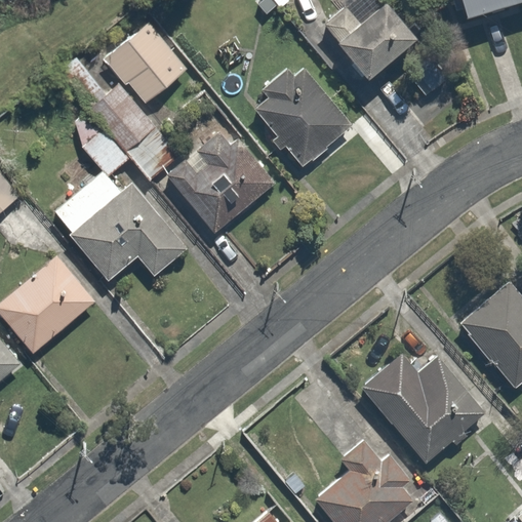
[(395,0),(353,0),(323,26),(372,84),(427,37),(395,0)]
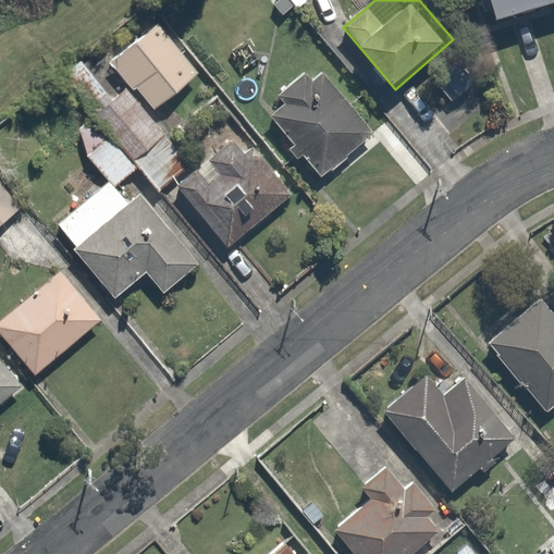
[(553,0),(491,0),(497,21),(553,4),(553,0)]
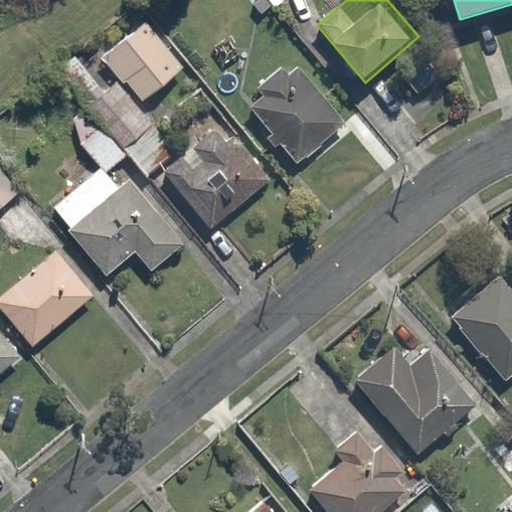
[(145,20),(103,55),(145,106),(187,69),(145,20)]
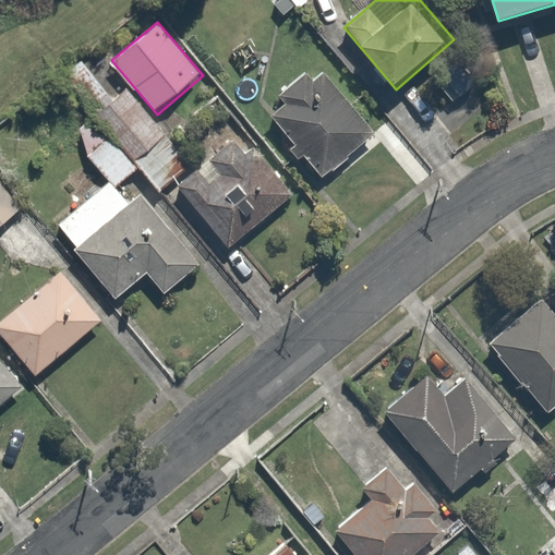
[(277,95),(285,104),(270,115),(315,175),(371,133),(326,73),(315,82),(308,72),(277,95)]
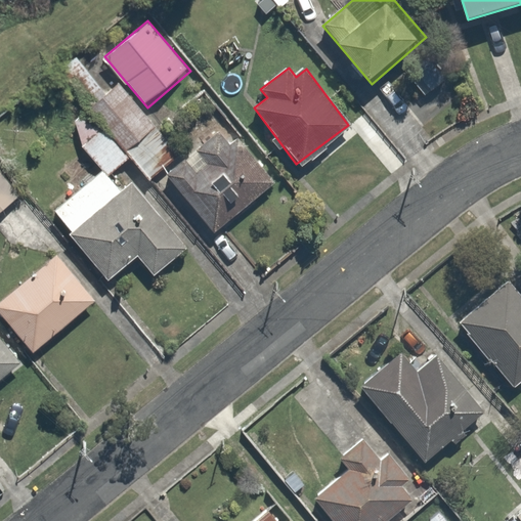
[(94,110),(103,122),(81,139),(107,174),(130,158),(147,180),(179,156),(126,86),(94,110)]
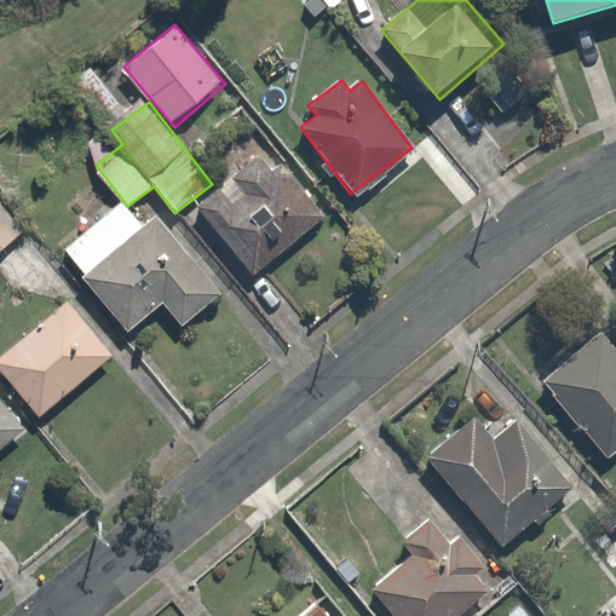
[(266,144),(195,206),(253,274),(324,212),(266,144)]
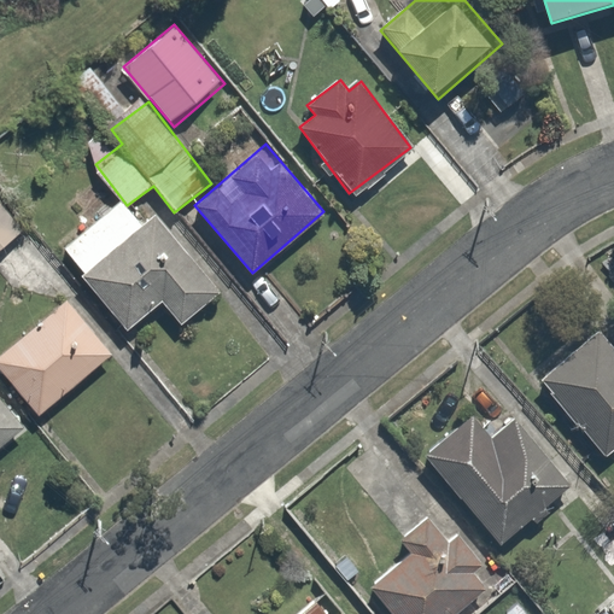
[(122,202),(63,249),(129,331),(161,305),(179,327),(227,288),(163,210),(142,227),(122,202)]
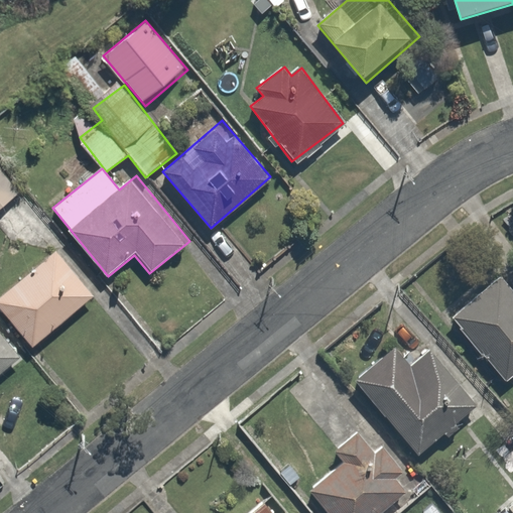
[(0,211),(20,194),(0,169),(0,211)]
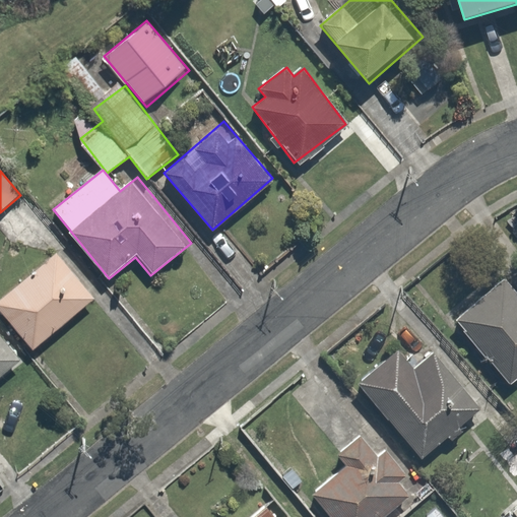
[(58,249),(0,298),(0,309),(35,349),(98,296),(58,249)]
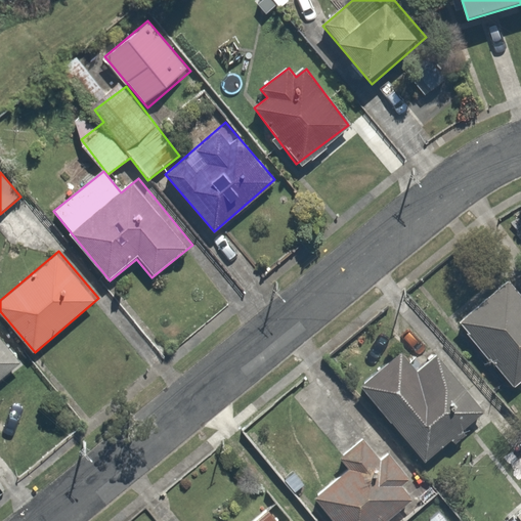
[(520,290),(509,276),(458,320),(514,386),(520,379),(520,290)]
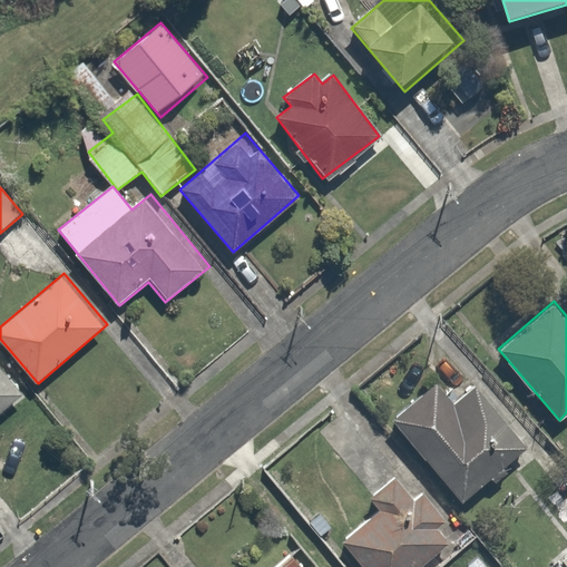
[(0,411),(22,393),(0,367),(0,411)]
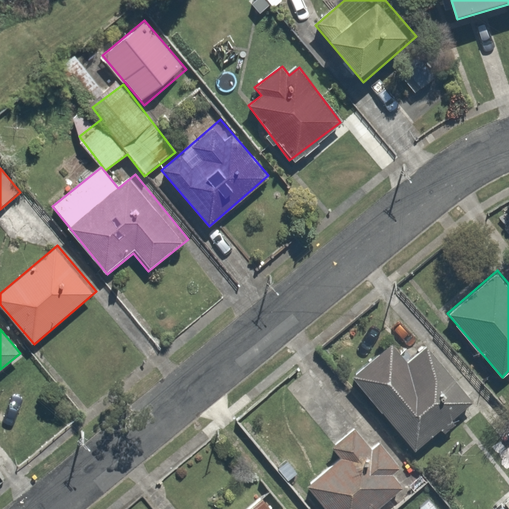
[(408,358),(395,342),(354,375),(414,452),(477,402),(429,341),(408,358)]
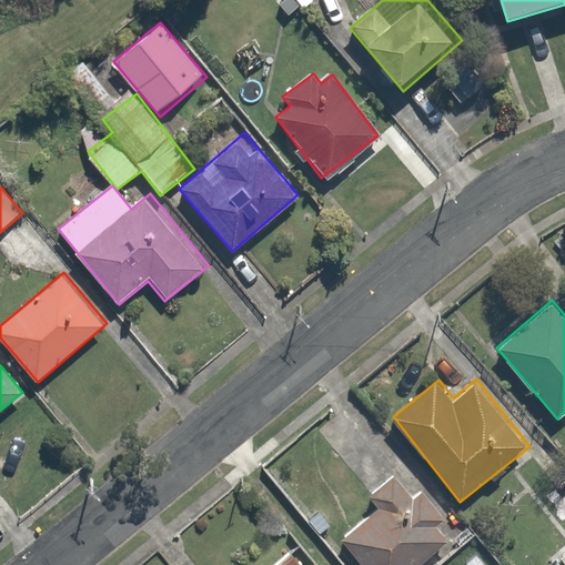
[(423,486),(413,495),(394,471),(364,495),(375,508),(341,537),(363,564),(426,564),(453,543),(442,531),(452,522),(423,486)]
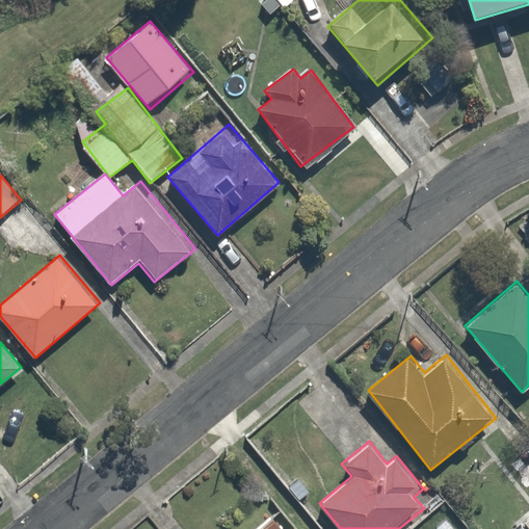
[(285,528),(271,512),(253,528),(285,528)]
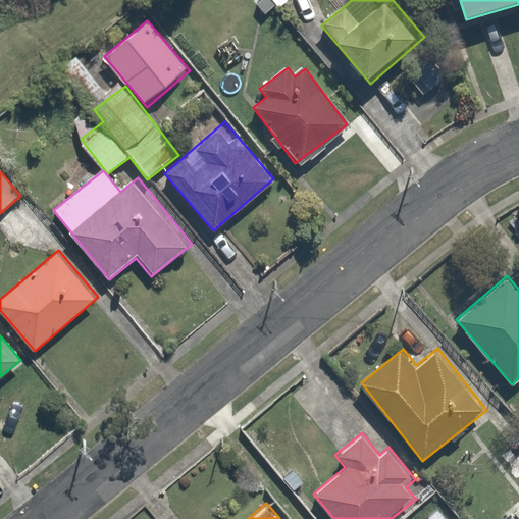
[(451,518),(438,504),(421,518),(451,518)]
